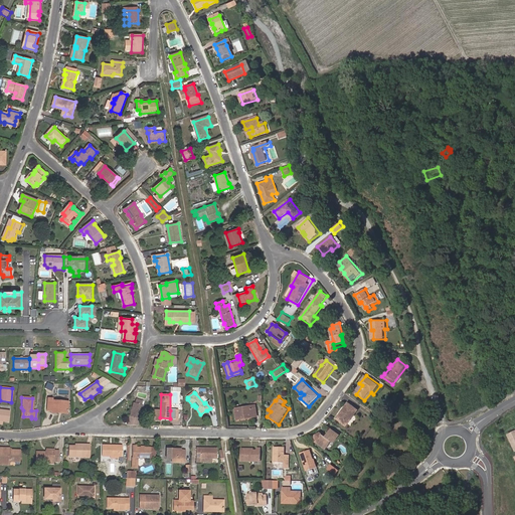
[(48,398),(47,410),(51,411),(51,412),(66,413),(67,402),(52,401),(52,399),(48,398)]
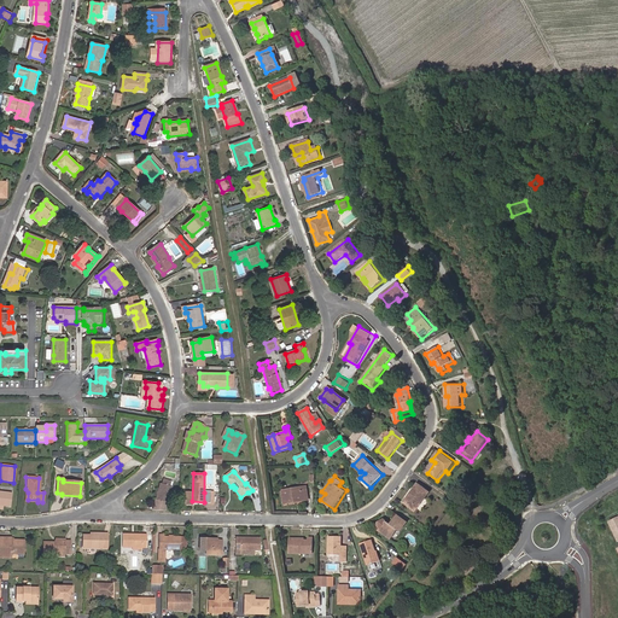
[(162,484),(159,483),(153,511),(164,511),(172,487),(170,487),(170,482),(163,481),(162,484)]
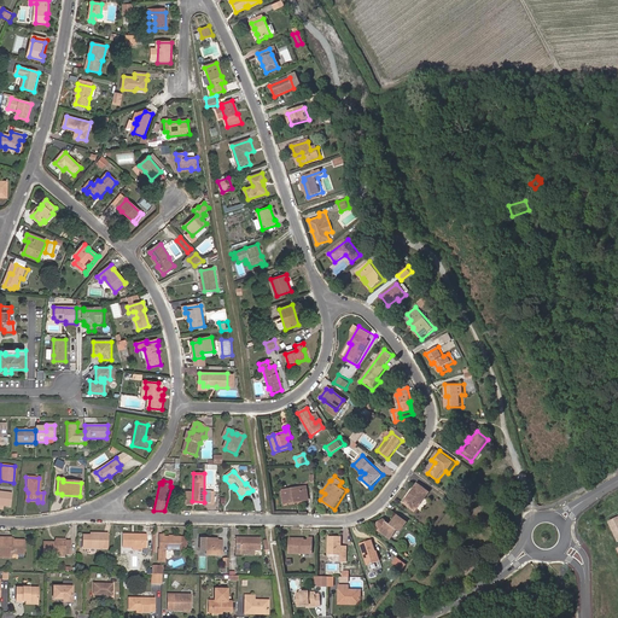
[(283,489),(284,505),(291,503),(291,502),(297,501),(297,502),(312,500),(308,485),(283,489)]
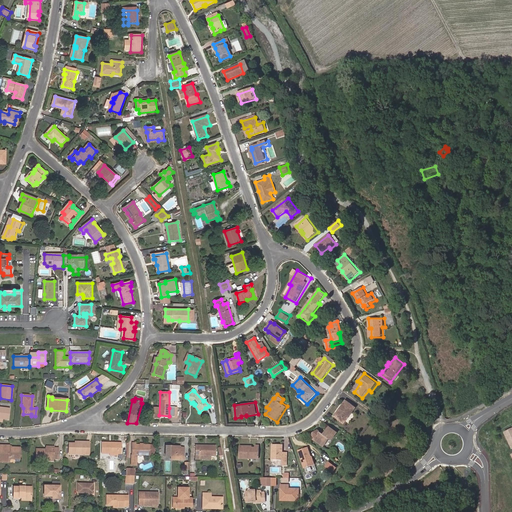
[(334,416),(343,424),(346,420),(345,420),(351,411),(352,412),(354,409),(346,402),(343,405),(344,405),(338,413),(337,413),(334,416)]
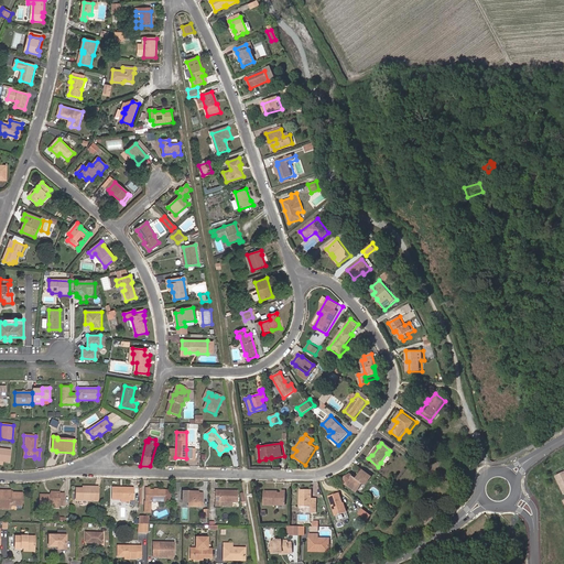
[(0,461),(2,462),(9,463),(10,451),(0,449),(0,461)]
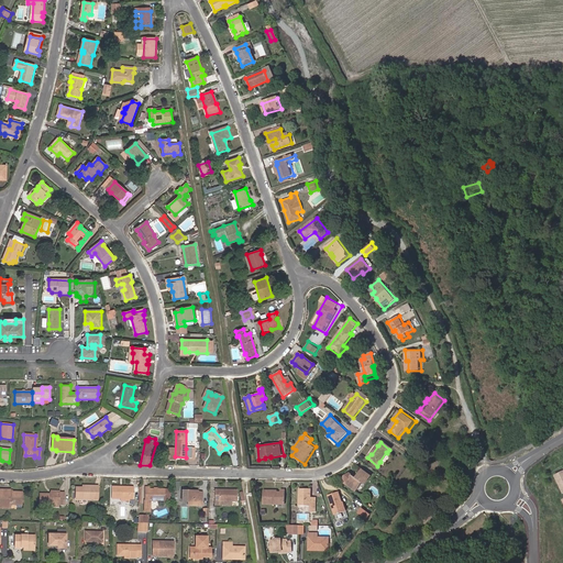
[(342,481),(359,493),(365,484),(367,485),(374,476),(364,468),(357,478),(351,473),(342,481)]
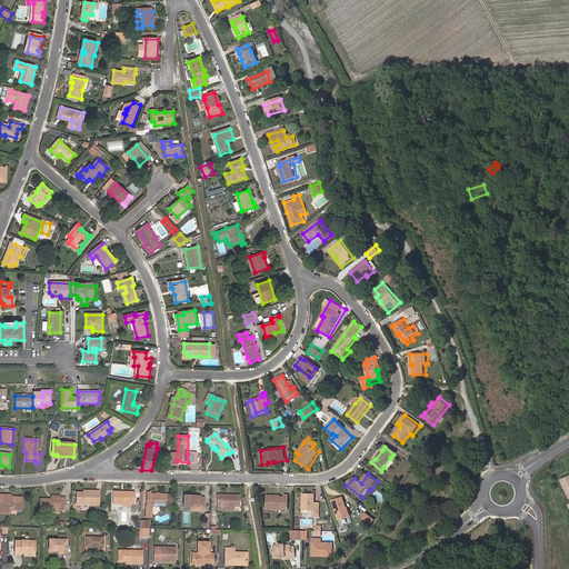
[(77,492),(77,505),(99,505),(99,491),(87,491),(87,492),(77,492)]
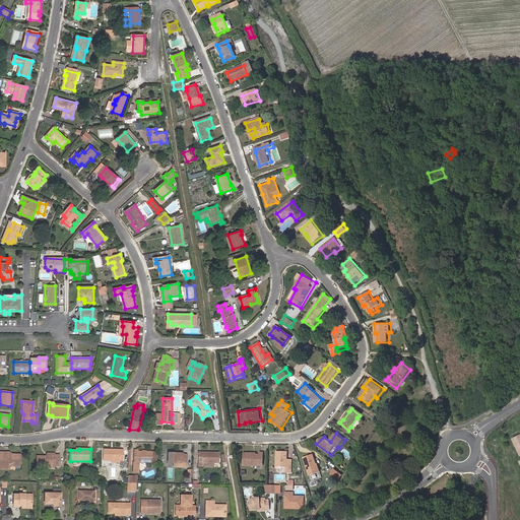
[(105,449),(105,460),(113,461),(113,463),(121,463),(121,461),(125,461),(125,450),(105,449)]
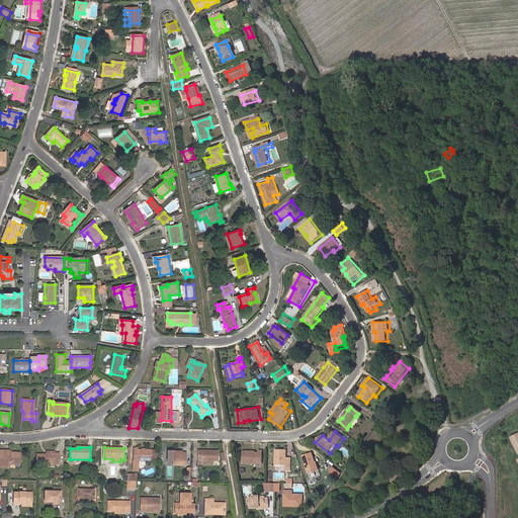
[(133,448),(132,471),(137,471),(138,460),(158,461),(158,450),(145,449),(145,451),(142,451),(142,450),(137,450),(137,448),(133,448)]
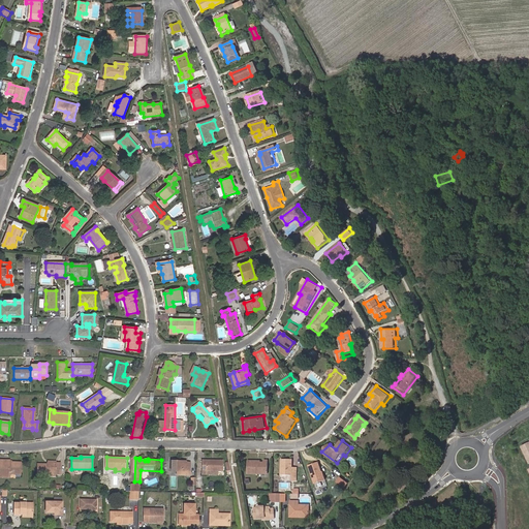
[(173,460),(172,471),(175,471),(175,476),(191,476),(191,473),(192,462),(188,462),(188,461),(173,460)]
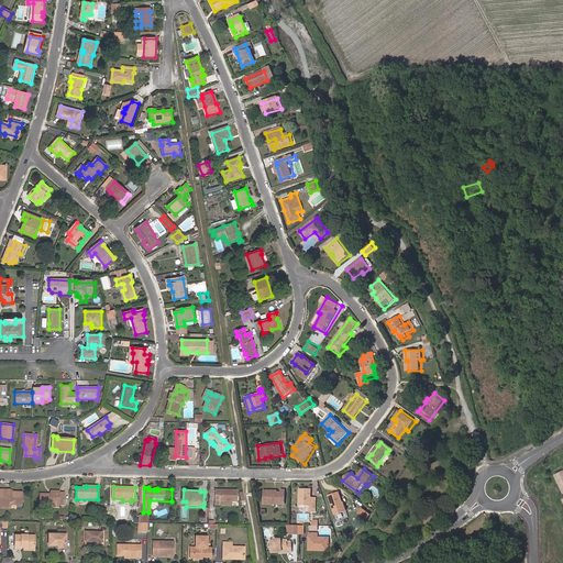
[(216,489),(216,506),(233,506),(233,501),(239,501),(239,489),(216,489)]
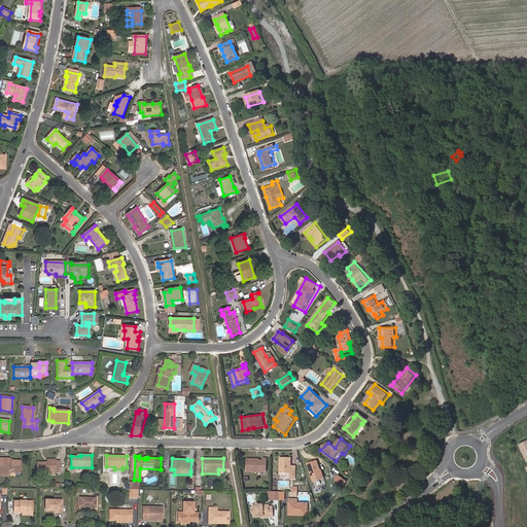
[(247,471),(268,472),(268,458),(264,458),(262,461),(260,460),(260,458),(247,458),(247,471)]
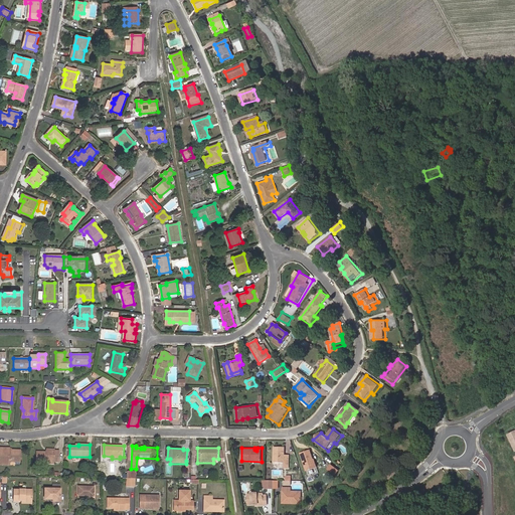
[(274,448),(274,464),(283,464),(283,469),(291,469),(290,455),(286,455),(286,448),(274,448)]
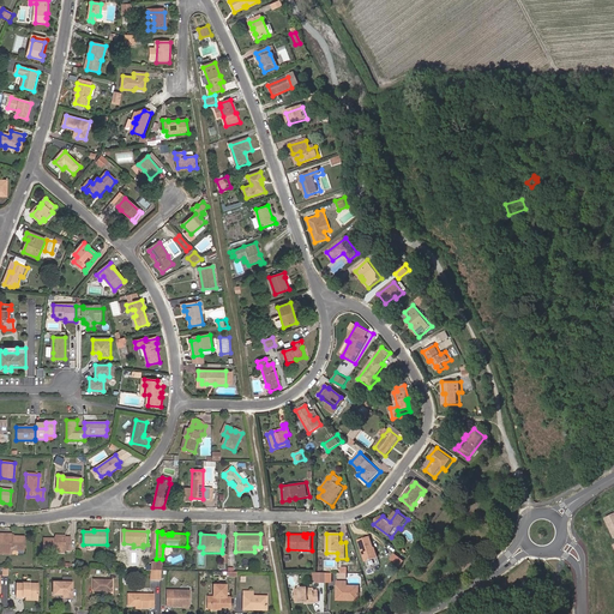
[(0,535),(0,554),(11,555),(11,549),(23,549),(24,537),(11,537),(11,535),(0,535)]
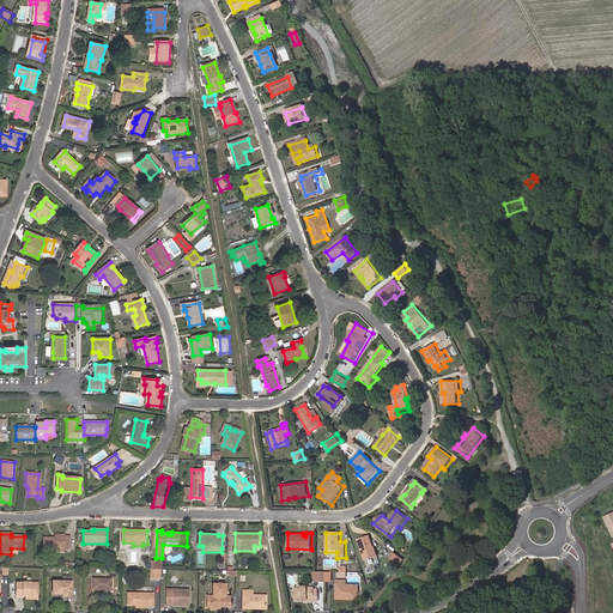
[(365,562),(380,557),(370,534),(357,540),(365,562)]
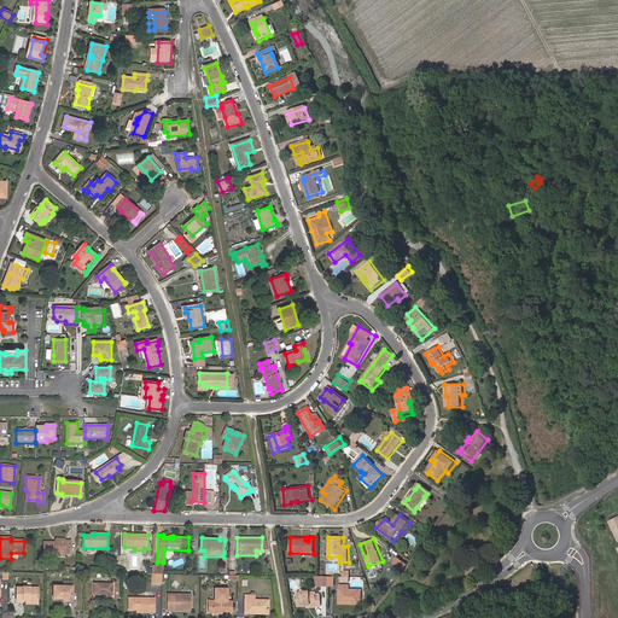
[(45,543),(45,553),(70,553),(70,542),(54,541),(54,543),(45,543)]
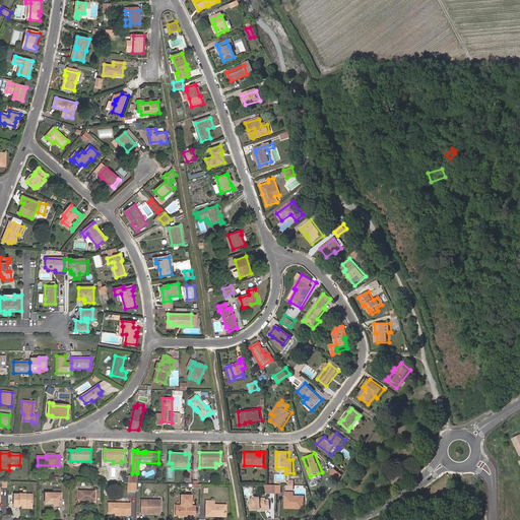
[(138,476),(129,475),(128,492),(137,493),(138,476)]
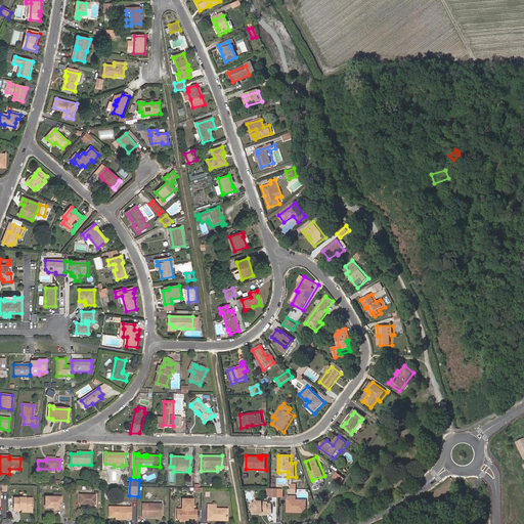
[(277,498),(277,489),(270,489),(265,489),(265,496),(268,496),(268,498),(277,498)]
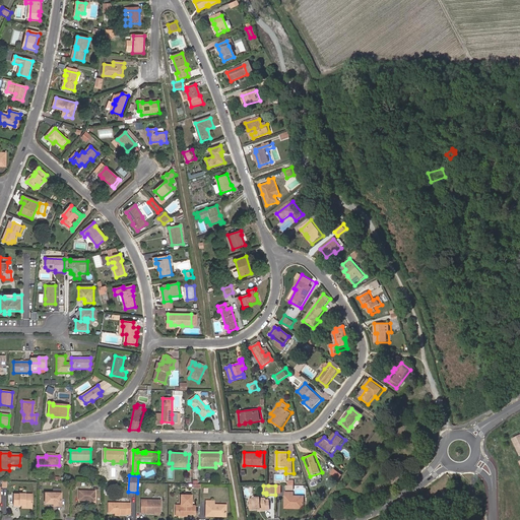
[(79,491),(79,501),(93,501),(93,491),(79,491)]
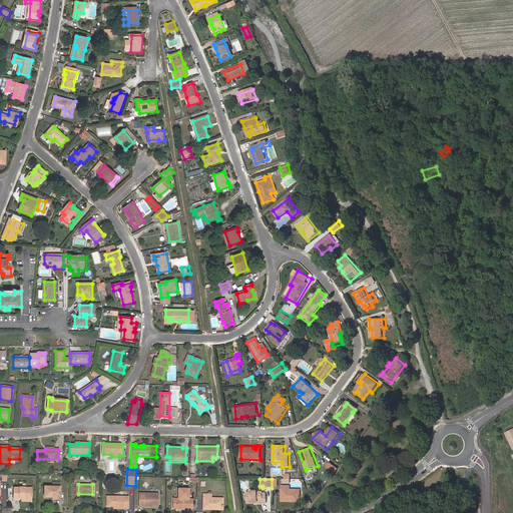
[(290,499),(299,500),(300,491),(290,491),(290,486),(282,486),(282,501),(290,502),(290,499)]
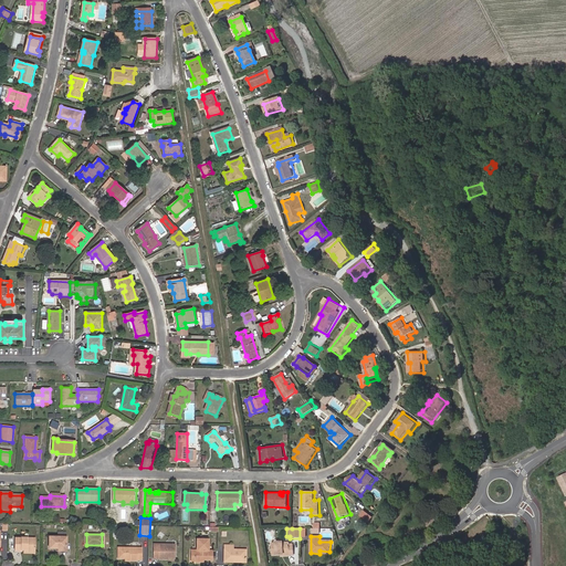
[(33,544),(33,538),(20,537),(20,538),(14,538),(14,551),(21,551),(21,549),(23,549),(34,549),(34,544),(33,544)]
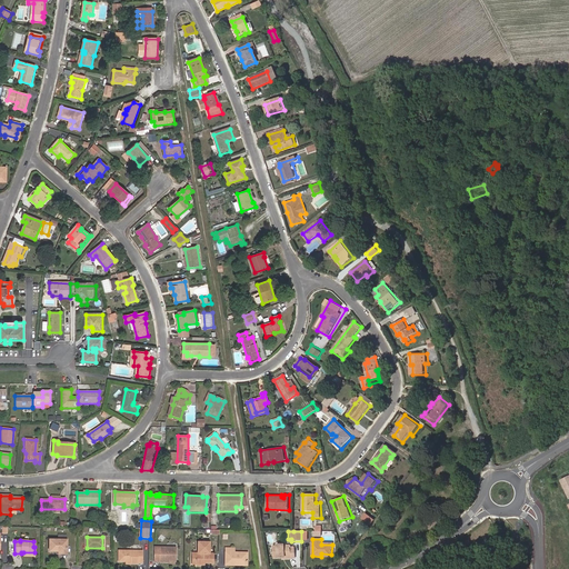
[(49,555),(57,555),(66,555),(67,542),(49,542),(49,555)]
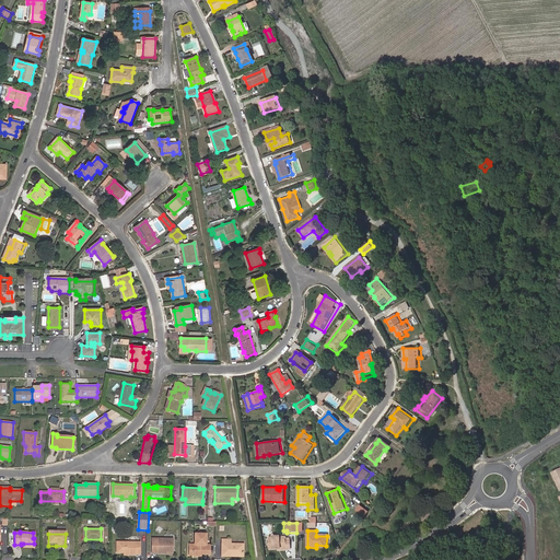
[(207,545),(207,535),(194,535),(194,544),(188,544),(187,557),(200,558),(200,555),(209,556),(209,545),(207,545)]
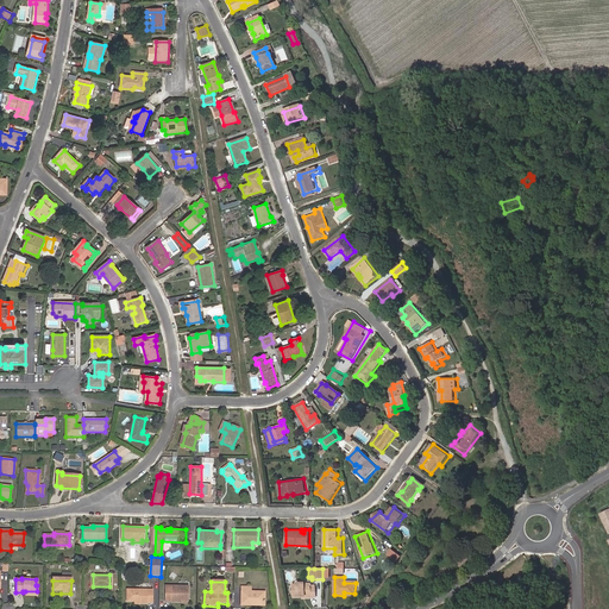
[(307,597),(307,598),(315,598),(315,590),(311,590),(311,585),(292,586),(292,600),(301,600),(301,597),(307,597)]
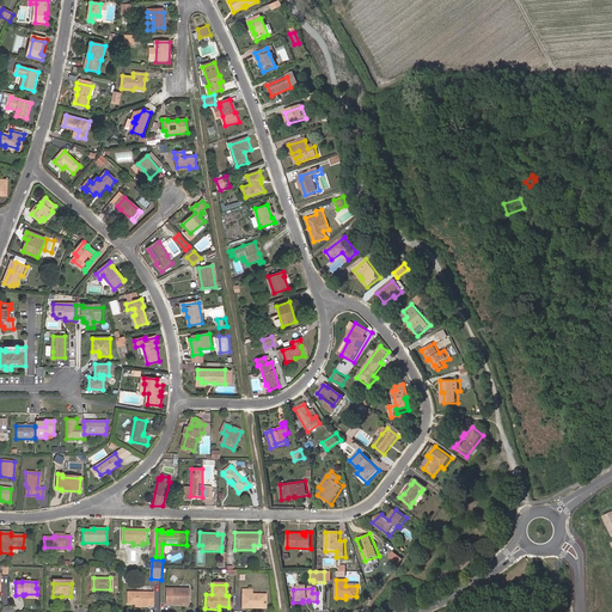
[(165,589),(165,605),(181,606),(181,604),(189,604),(189,589),(165,589)]
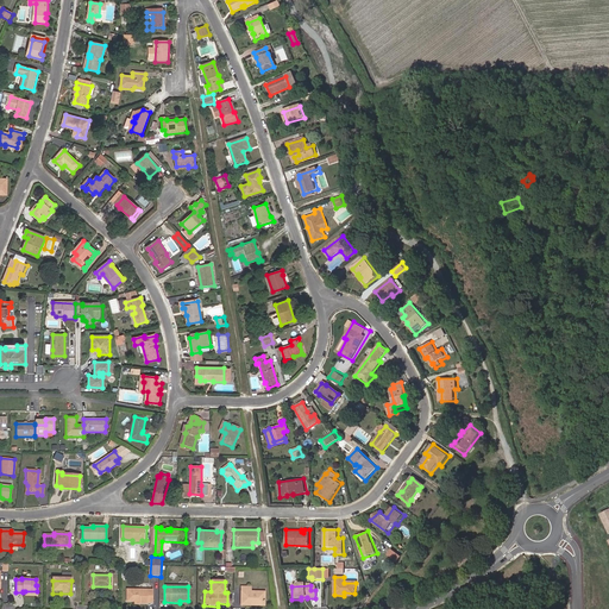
[(240,604),(251,604),(251,603),(263,603),(263,592),(249,592),(249,586),(240,586),(240,604)]
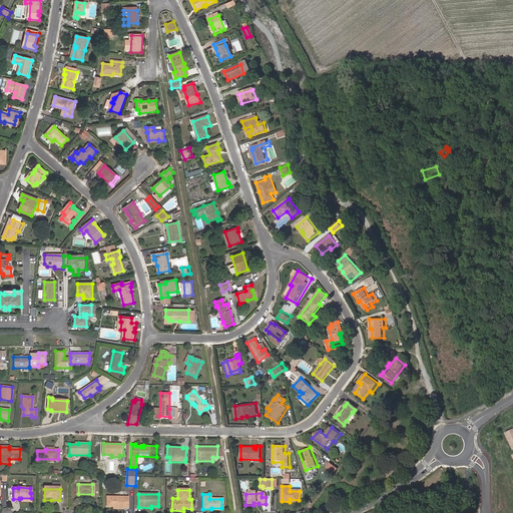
[(106,506),(112,506),(116,506),(116,508),(124,508),(124,507),(128,507),(128,500),(124,499),(124,497),(106,497),(106,506)]
